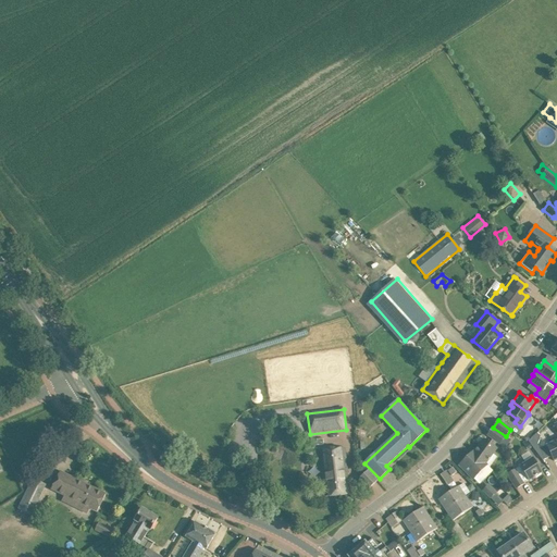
[(536,434),(529,442),(532,447),(543,460),(552,456),(554,461),(556,459),(556,422),(554,424),(556,430),(556,438),(546,445),(540,448),(537,445),(540,438),(541,437),(536,434)]
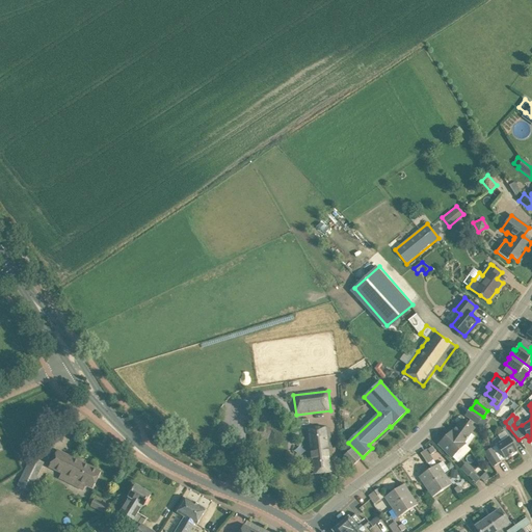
[(462,420),(453,432),(463,444),(463,443),(475,428),(472,427),(475,423),(478,425),(483,417),(471,408),(466,416),(471,420),(468,423),(462,420)]
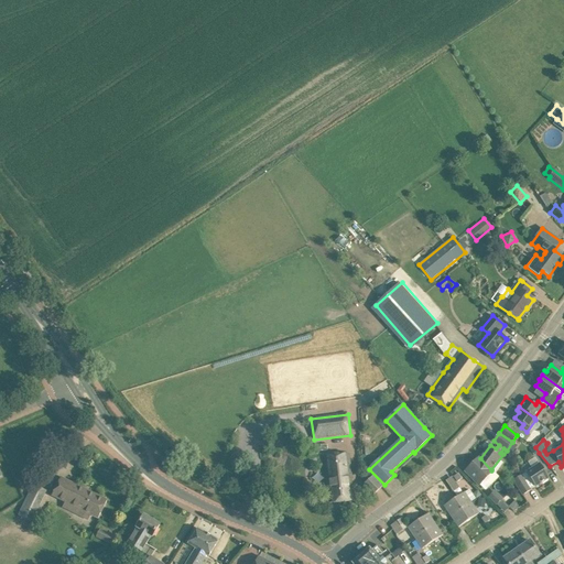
[(324,455),(329,503),(355,501),(349,453),(324,455)]
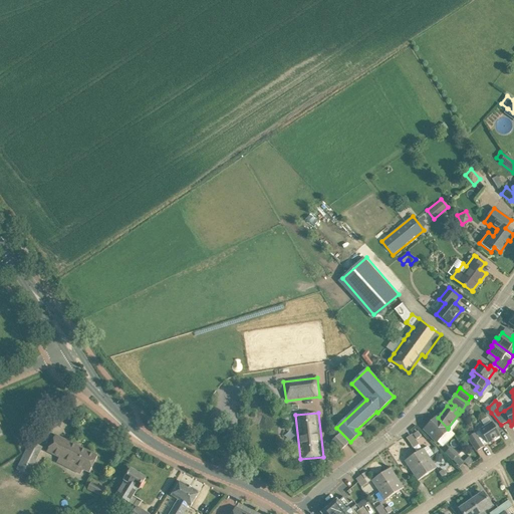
[(424,430),(437,443),(450,430),(448,429),(438,418),(437,417),(424,430)]
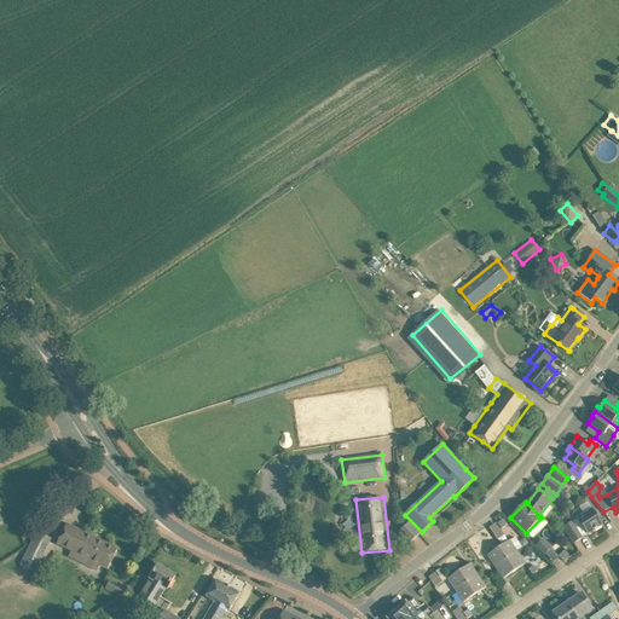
[(572,522),(563,527),(574,543),(583,538),(583,537),(588,533),(588,534),(602,525),(596,515),(593,509),(578,519),(579,521),(574,525),(572,522)]
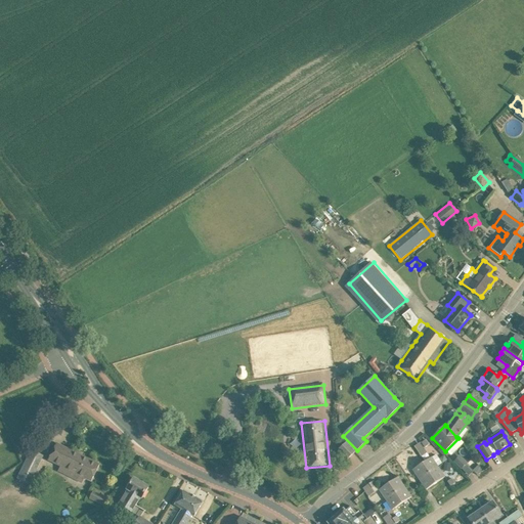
[(355,452),(346,442),(338,450),(347,461),(355,452)]
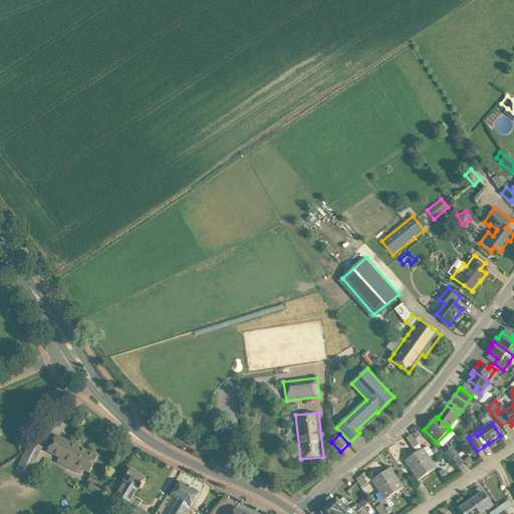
[(412,448),(418,444),(412,434),(406,438),(412,448)]
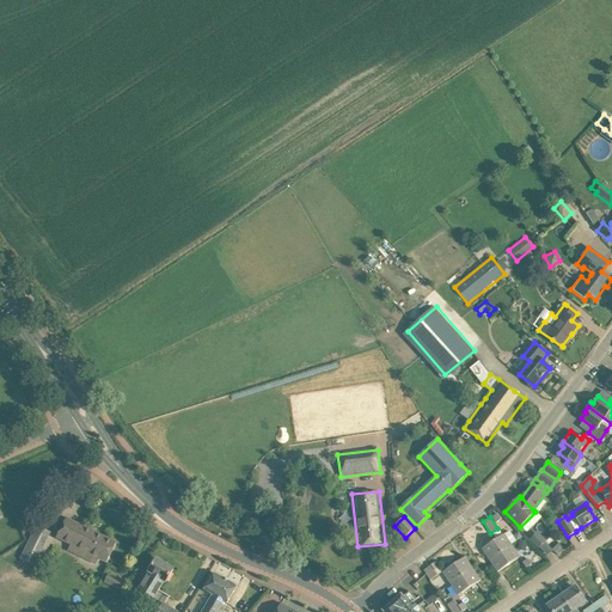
[(66,519),(56,538),(84,552),(81,557),(96,564),(98,558),(106,563),(116,544),(66,519)]
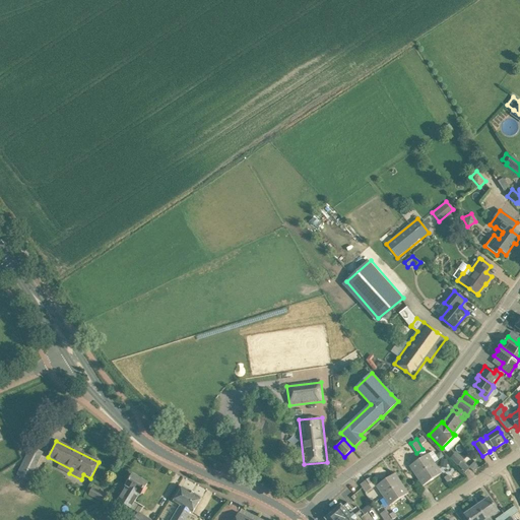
[(17,475),(28,481),(43,453),(31,447),(17,475)]
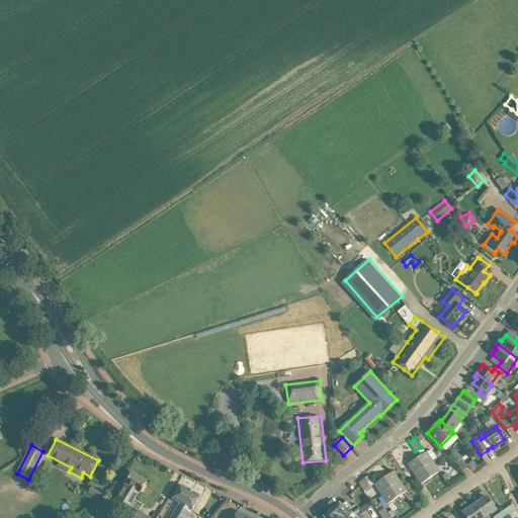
[(408,464),(415,476),(434,463),(427,452),(408,464)]
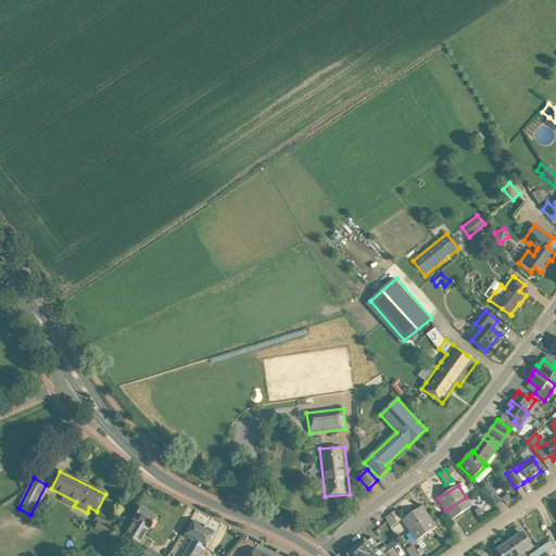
[(495,493),(487,485),(482,490),(490,497),(495,493)]
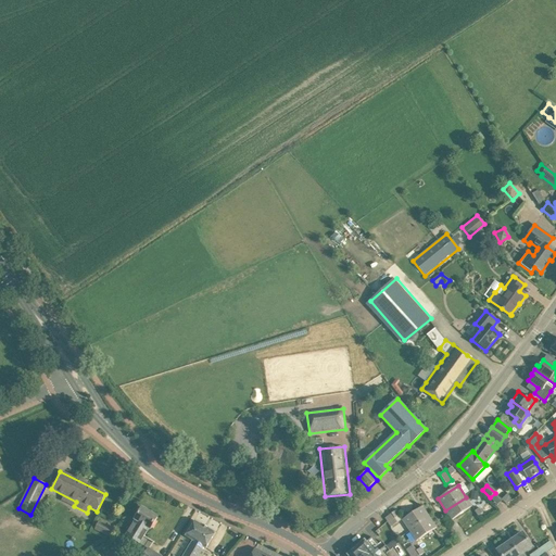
[(445,510),(452,520),(472,506),(466,497),(445,510)]
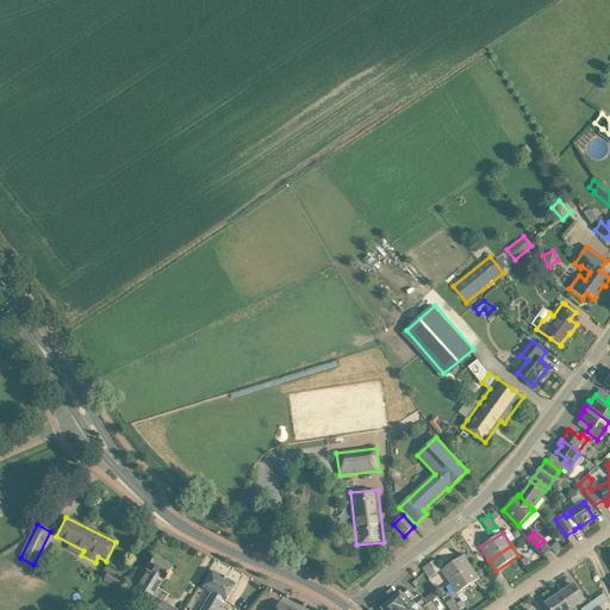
[(441,571),(449,583),(472,568),(464,555),(441,571)]
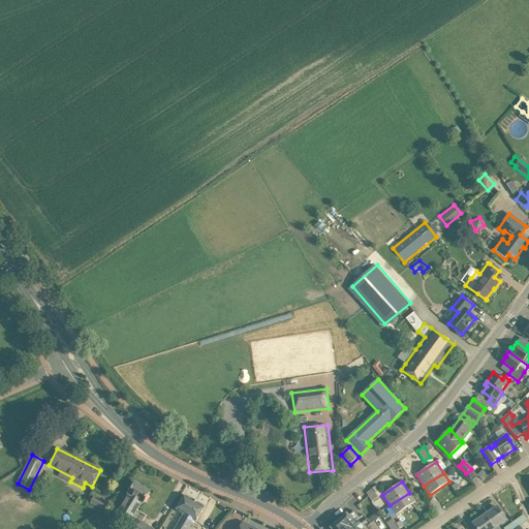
[(129,496),(121,509),(132,517),(142,503),(143,504),(145,501),(150,493),(135,484),(128,495),(129,496)]
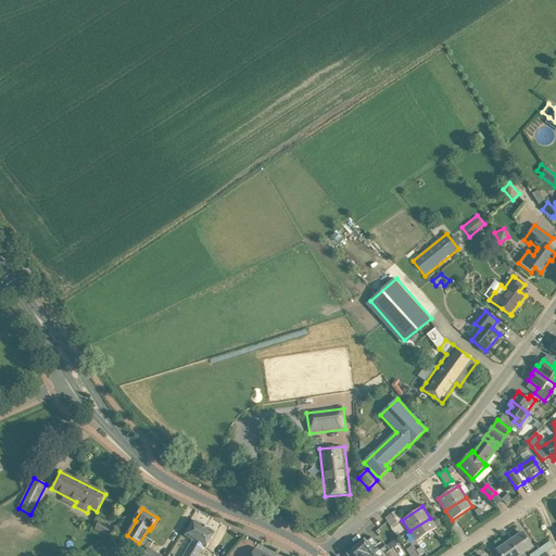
[(409,531),(416,541),(437,528),(430,518),(409,531)]
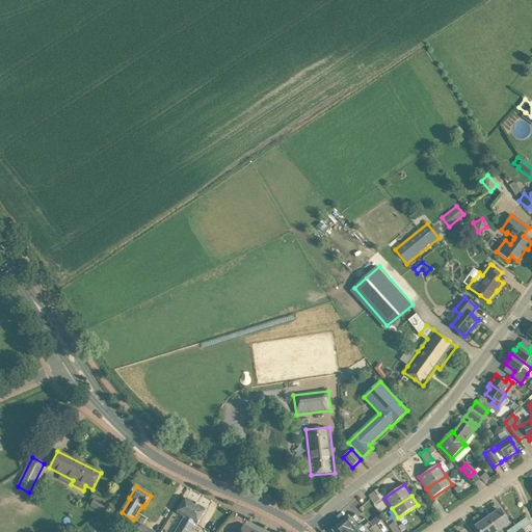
[(177,513),(184,517),(175,531),(190,531),(195,524),(196,525),(206,510),(186,499),(177,513)]
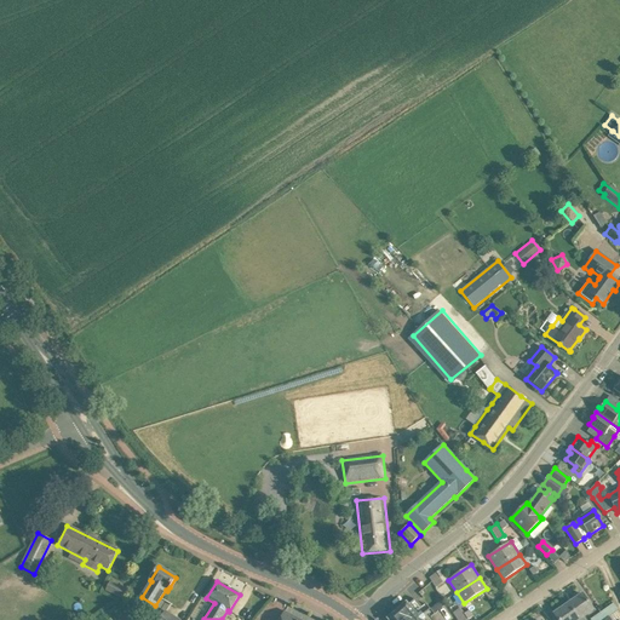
[(105,591),(120,598),(125,590),(110,583),(105,591)]
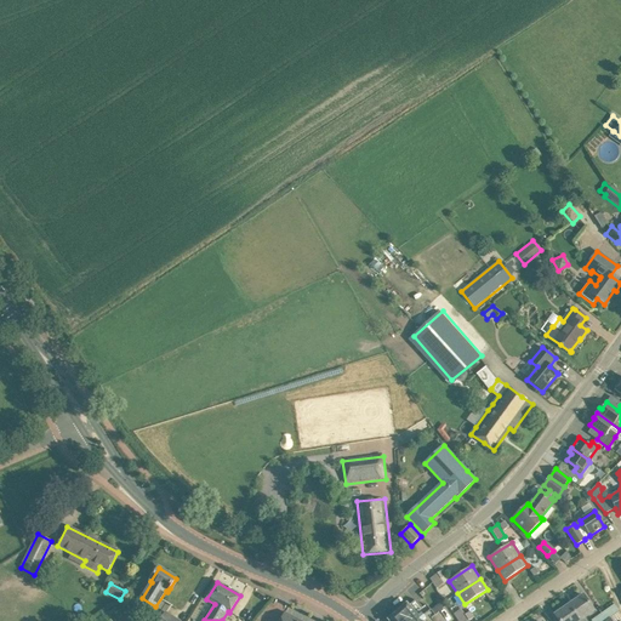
[(584,620),(582,620),(594,611),(584,596),(569,605),(580,620),(584,620)]
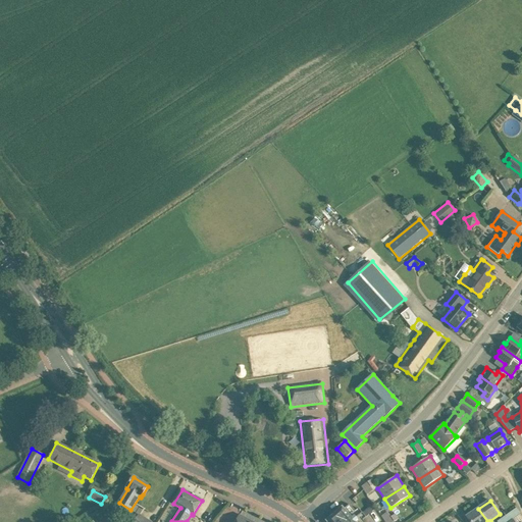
[(326,521),(364,521),(363,520),(366,518),(358,509),(355,511),(350,505),(344,510),(342,508),(326,521)]
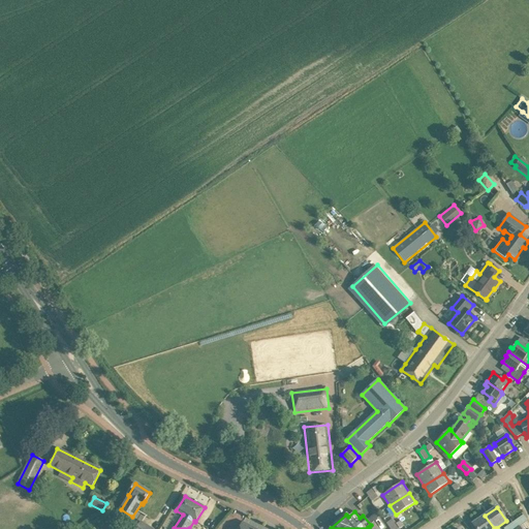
[(475,528),(494,528),(485,516),(473,524),(475,528)]
